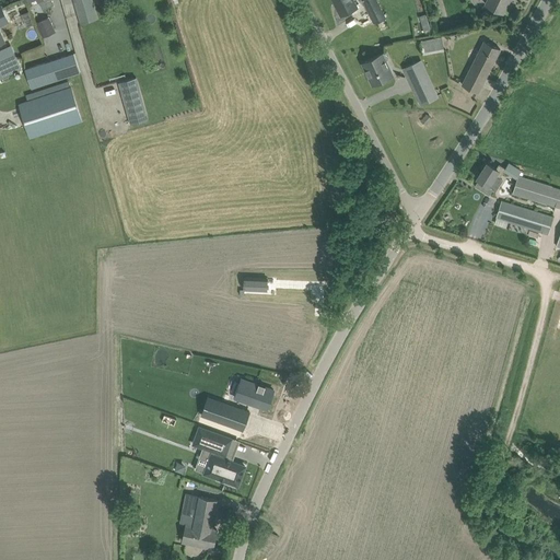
[(96,11),(93,0),(73,0),(74,3),(79,16),(96,11)]
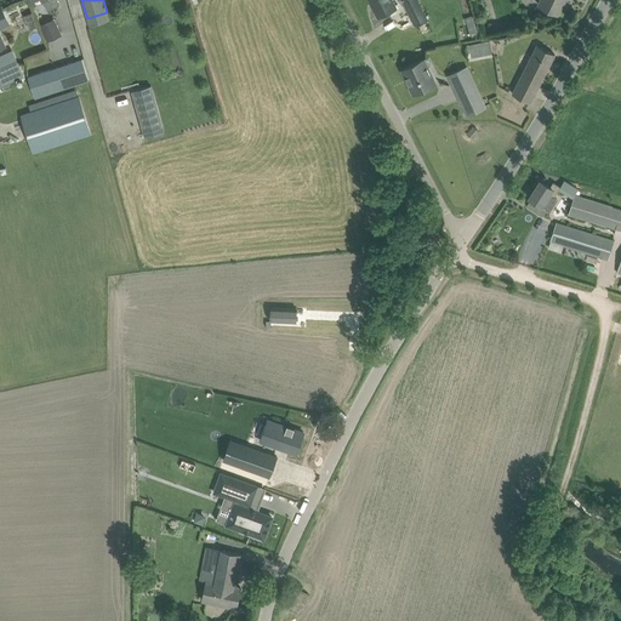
[(369,0),(379,17),(397,7),(392,0),(369,0)]
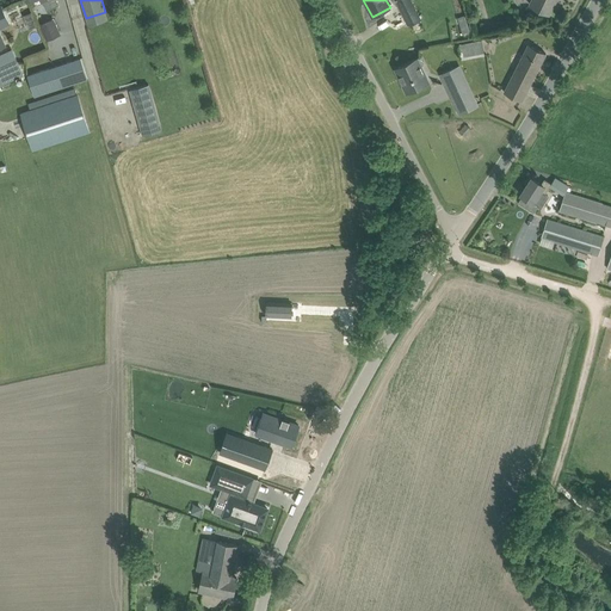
[(395,0),(408,25),(412,32),(430,24),(426,17),(421,19),(412,0),(395,0)]
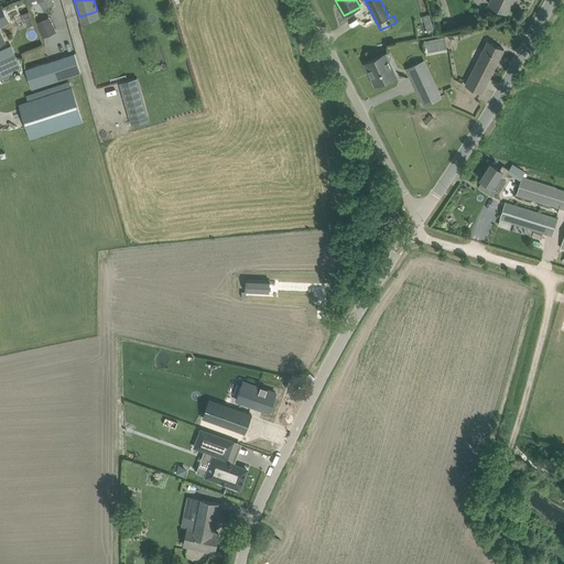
[(507,12),(513,0),(490,0),(489,3),(507,12)]
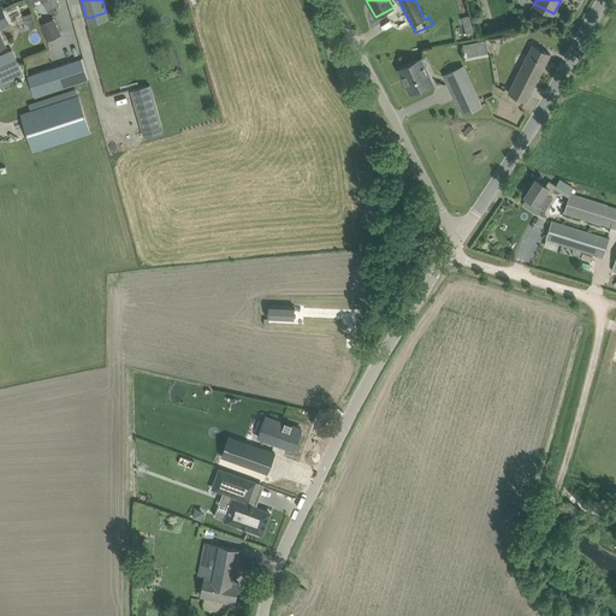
[(1,6),(0,6),(0,48),(6,46),(0,33),(0,27),(10,23),(1,6)]
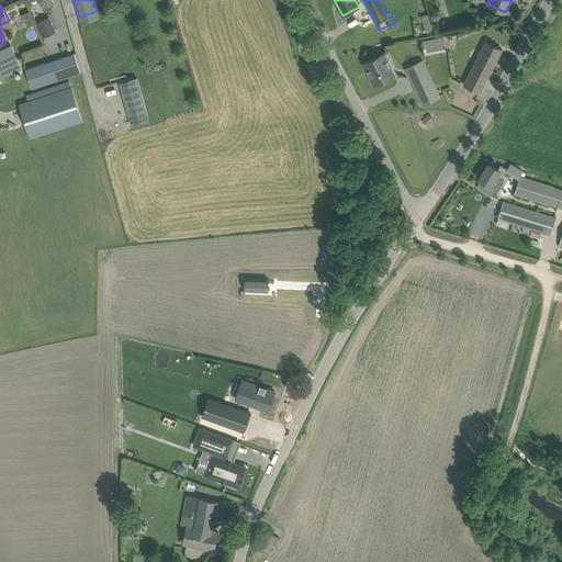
[(30,11),(22,14),(26,26),(26,27),(34,24),(30,11)]
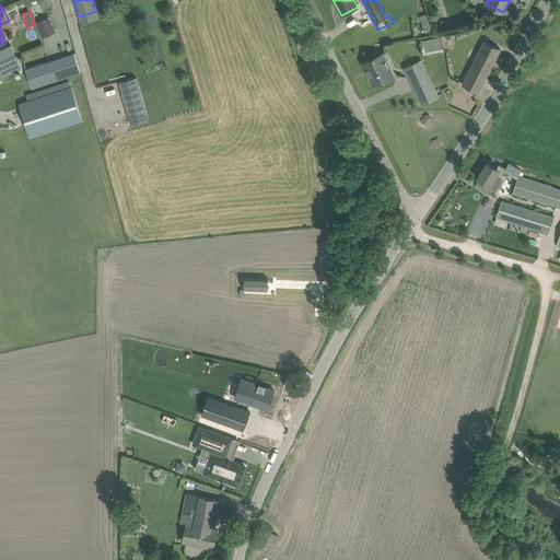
[(421,23),(429,21),(427,14),(419,15),(421,23)]
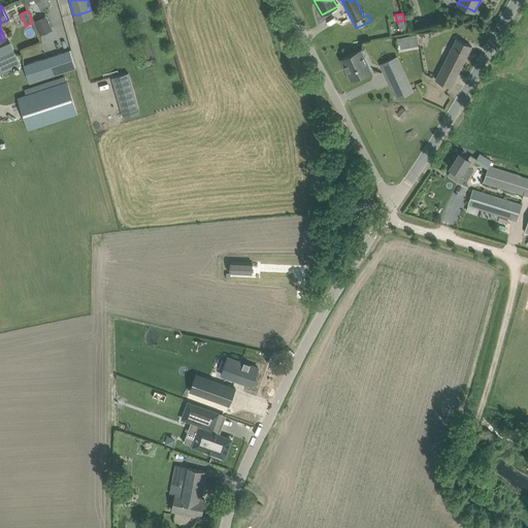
[(35,22),(41,34),(53,29),(46,17),(35,22)]
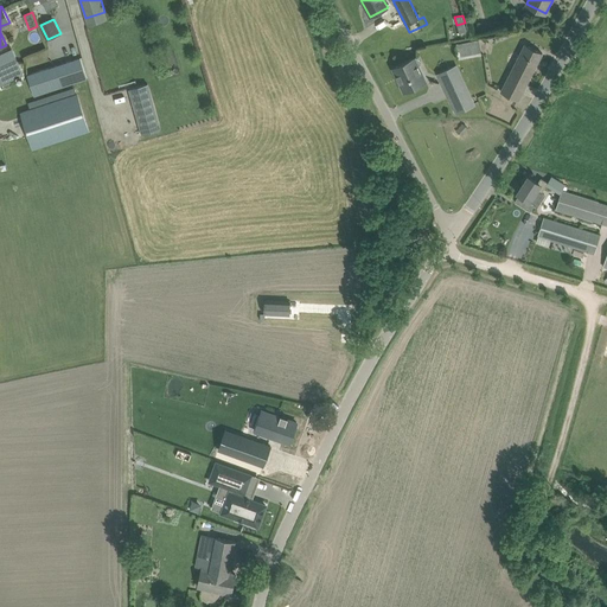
[(471,42),(473,56),(481,55),(479,40),(471,42)]
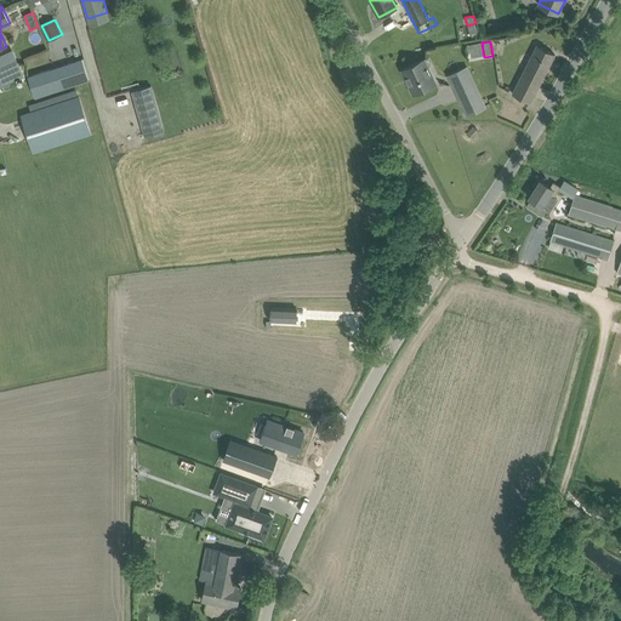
[(513,93),(530,102),(531,102),(556,55),(537,45),(513,93)]
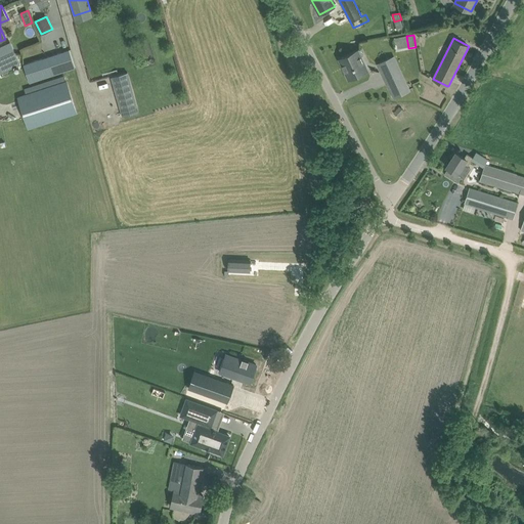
[(9,41),(0,44),(0,71),(18,63),(9,41)]
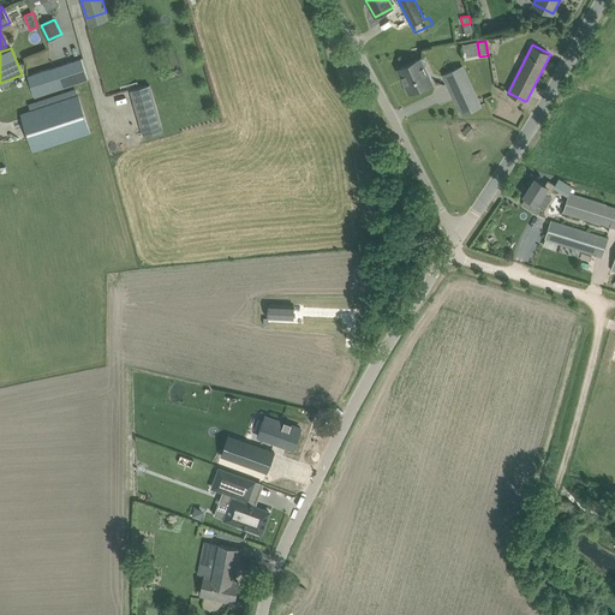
[(51,69),(28,76),(35,97),(88,79),(89,79),(82,58),(51,69)]
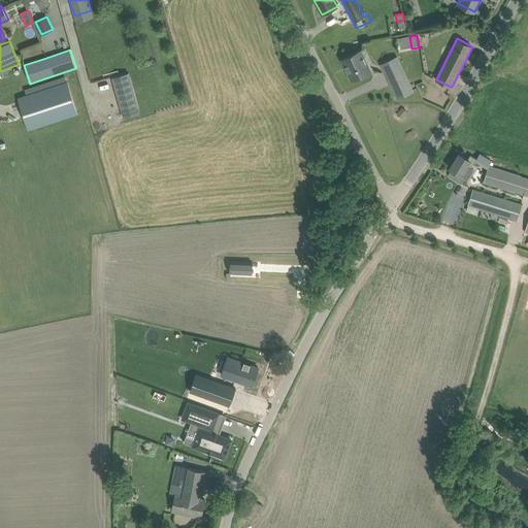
[(364,57),(366,56),(363,50),(361,51),(342,59),(345,66),(348,66),(349,69),(348,70),(352,79),(367,72),(369,71),(370,70),(370,69),(367,64),(364,57)]
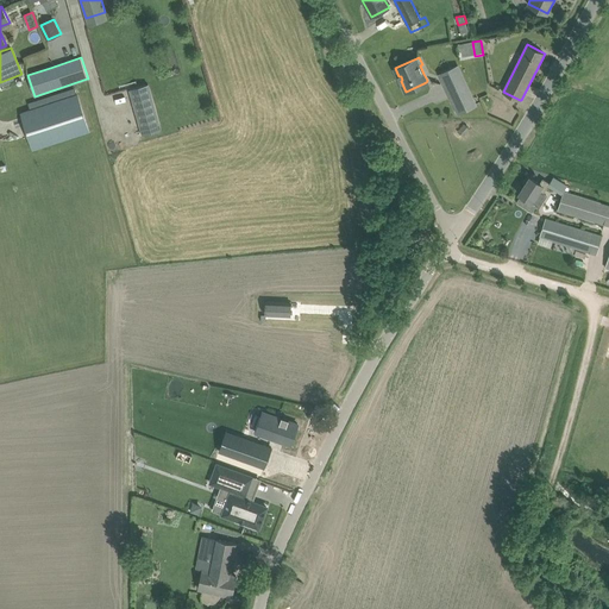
[(443,81),(444,82),(451,98),(458,113),(477,105),(462,71),(443,81)]
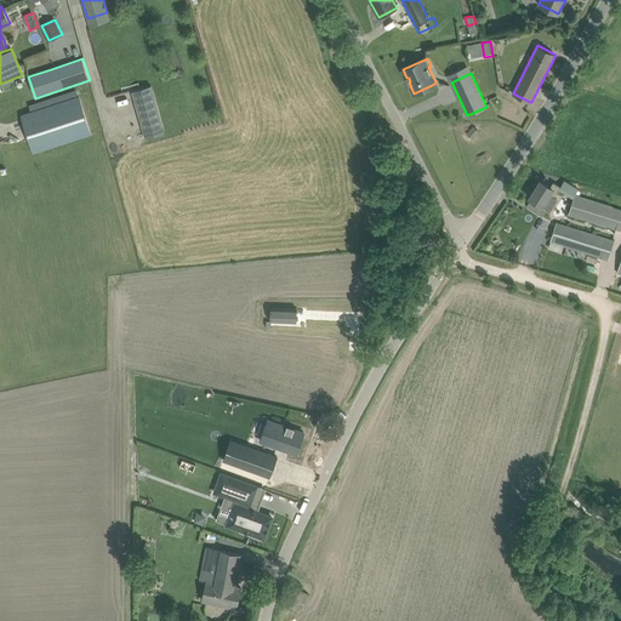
[(79,84),(67,87),(70,100),(83,95),(79,84)]
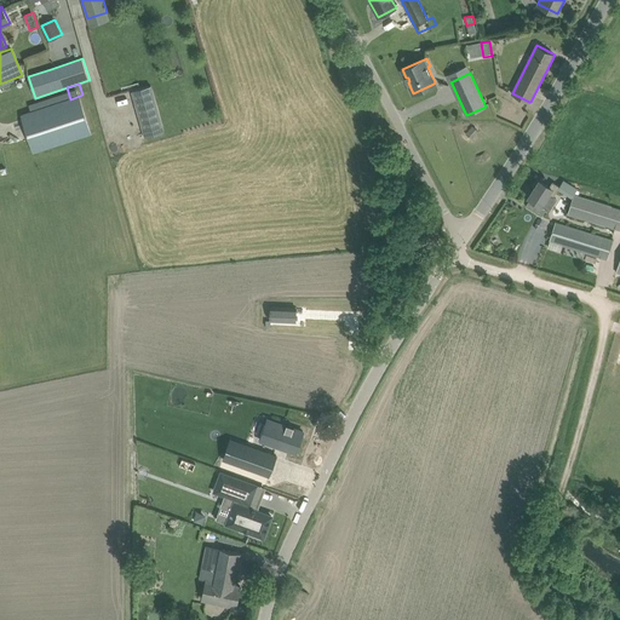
[(132,90),(145,137),(166,131),(151,85),(132,90)]
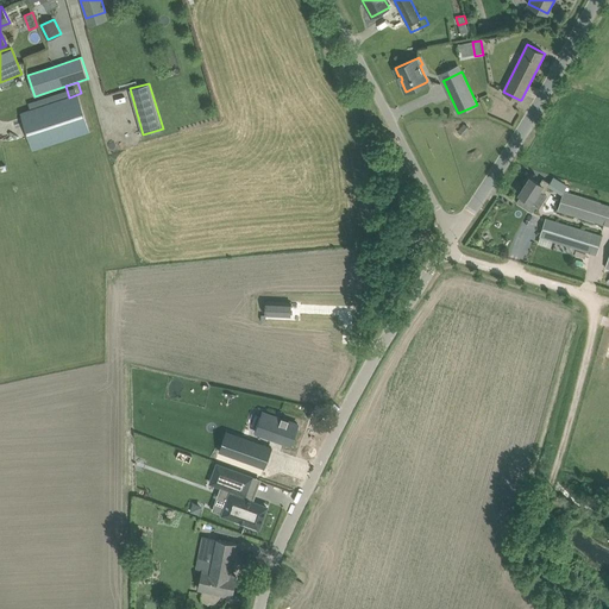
[(20,114),(33,151),(90,132),(79,95),(20,114)]
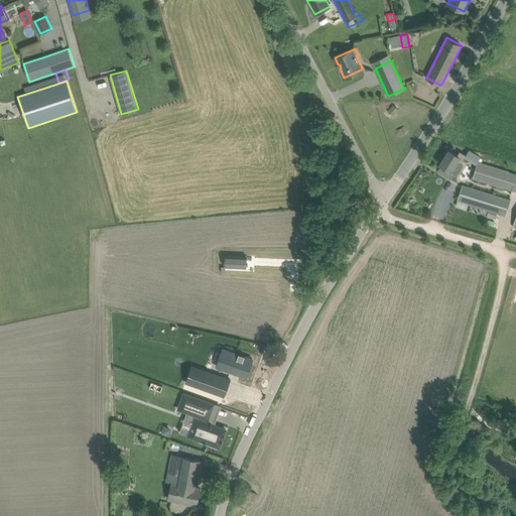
[(389,109),(395,114),(399,110),(393,105),(389,109)]
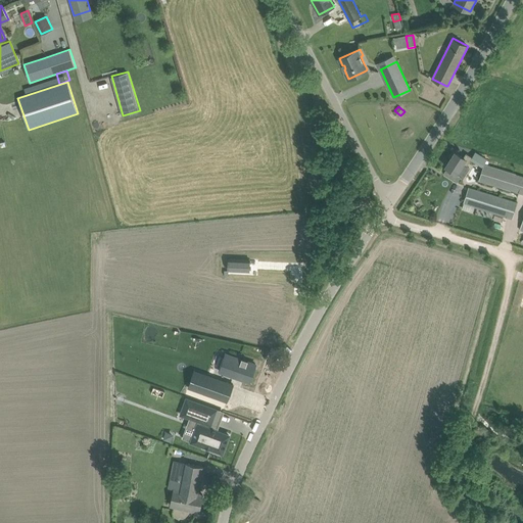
[(6,122),(12,144),(19,142),(13,120),(6,122)]
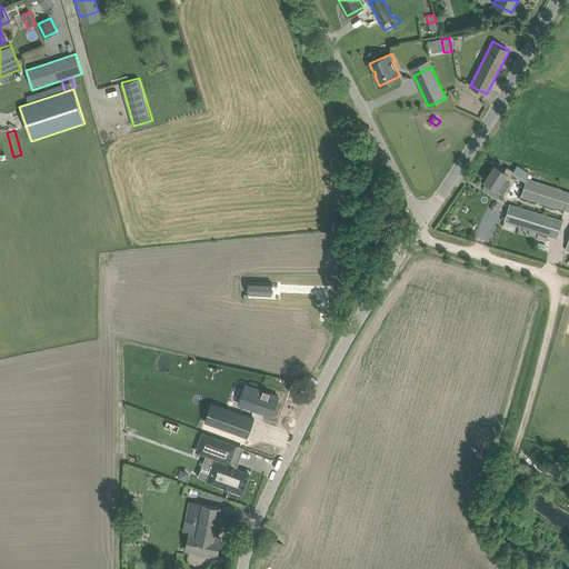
[(496,166),(486,181),(487,182),(482,188),(498,198),(502,191),(497,188),(503,178),(508,180),(515,170),(507,166),(505,171),(496,166)]
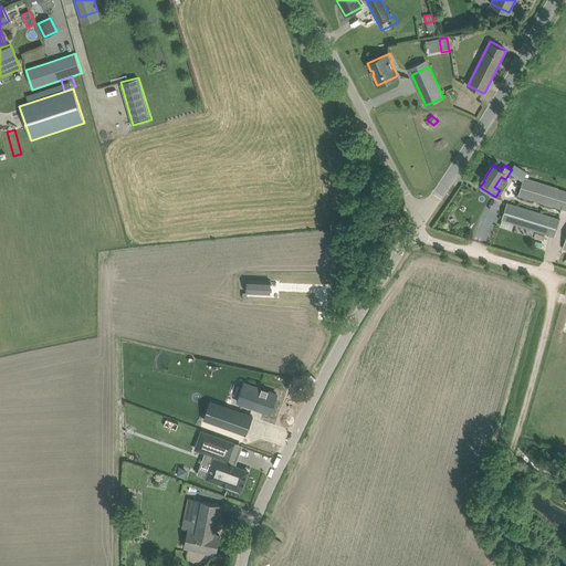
[(565,190),(523,178),(519,195),(565,209),(565,190)]
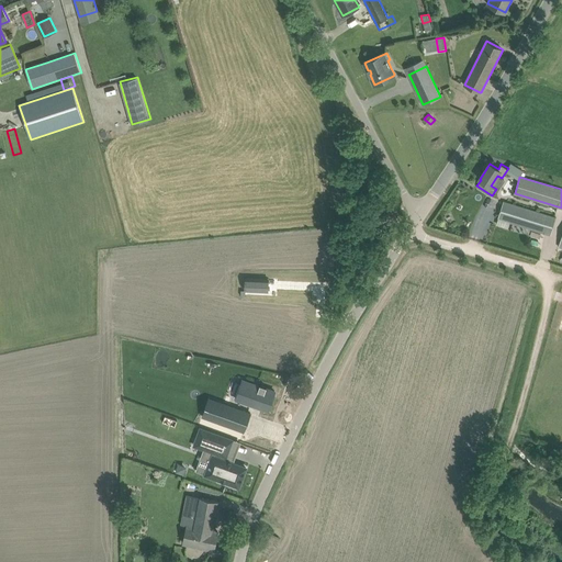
[(498,218),(506,221),(504,227),(514,231),(516,224),(551,235),(557,217),(504,201),(498,218)]
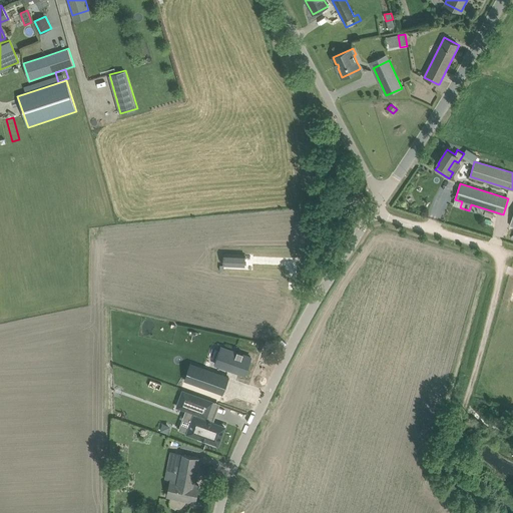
[(346,203),(347,203),(355,200),(352,193),(344,197),(343,201),(346,203)]
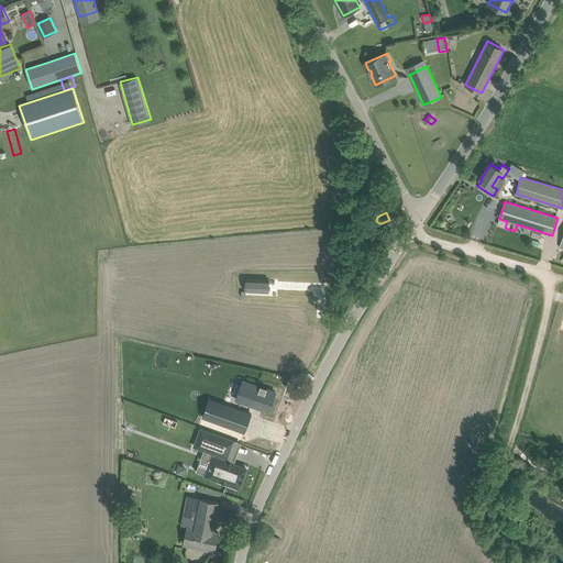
[(246,278),(245,290),(268,291),(269,279),(246,278)]
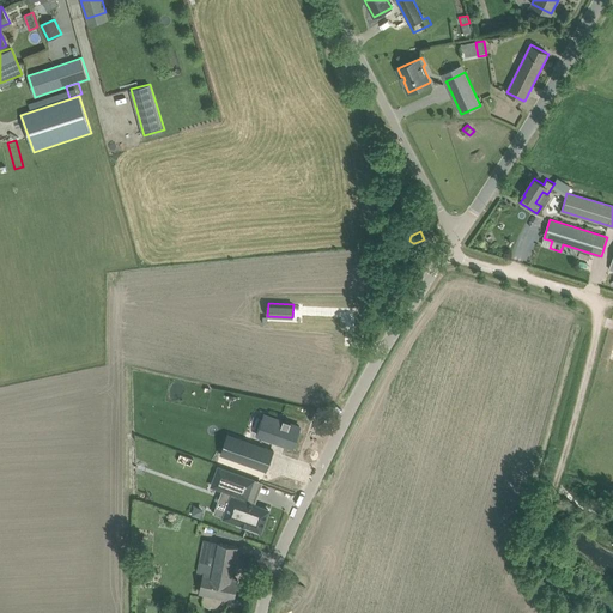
[(283,444),(286,445),(292,448),(301,426),(265,414),(263,419),(258,436),(269,439),(267,445),(280,450),(283,444)]
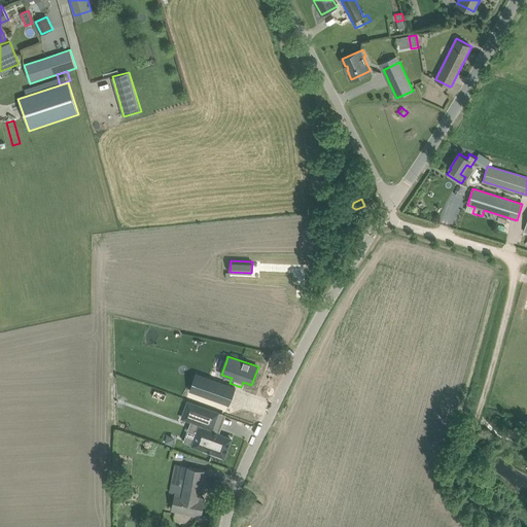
[(188,391),(227,406),(234,388),(195,374),(188,391)]
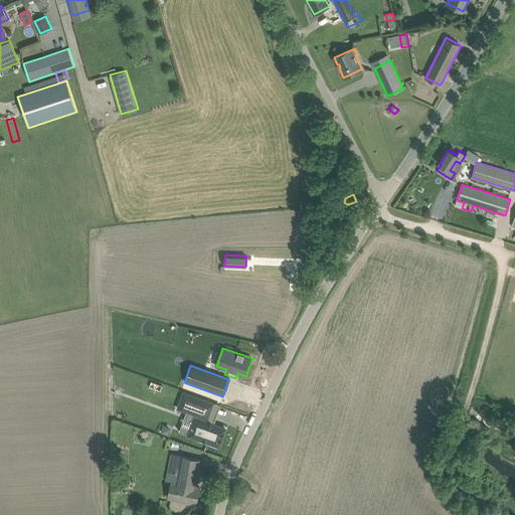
[(207,418),(213,403),(184,392),(178,408),(187,411),(179,432),(189,435),(200,439),(199,441),(216,447),(217,445),(219,446),(225,428),(214,424),(205,420),(206,417),(207,418)]
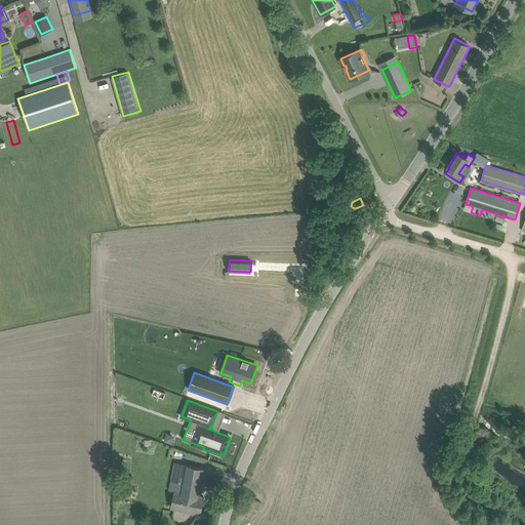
[(178,492),(174,491),(171,508),(200,514),(204,496),(200,495),(205,469),(185,463),(178,492)]
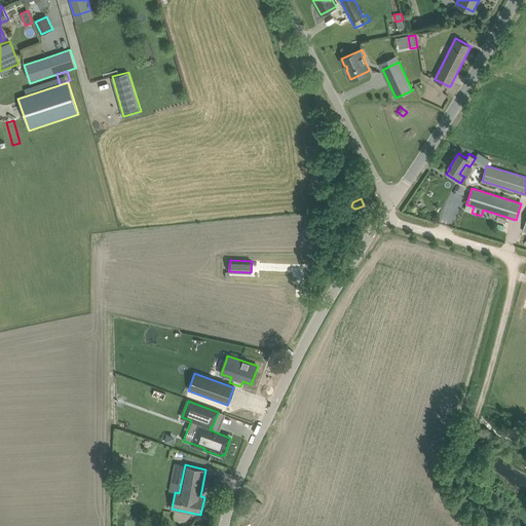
[(249,499),(245,515),(255,517),(259,501),(249,499)]
